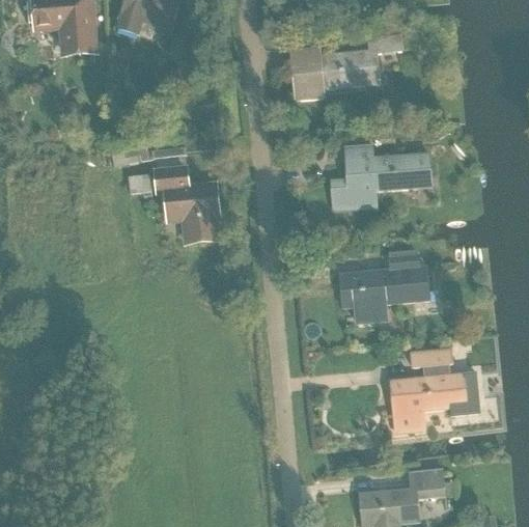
[(31,0),(33,24),(60,22),(63,49),(92,47),(87,0),(31,0)]
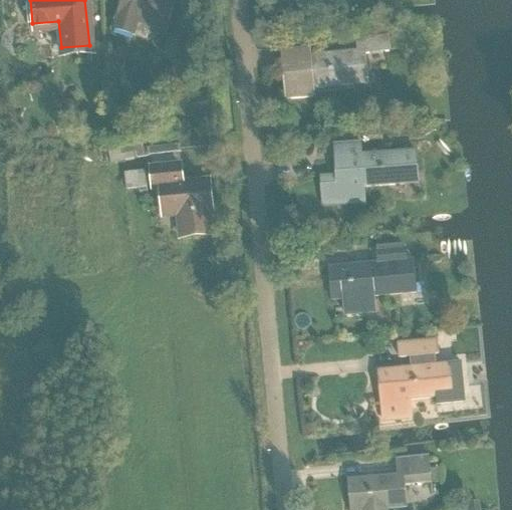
[(166,20),(172,0),(118,0),(115,12),(115,13),(111,26),(132,33),(136,19),(149,23),(152,15),(166,20)]
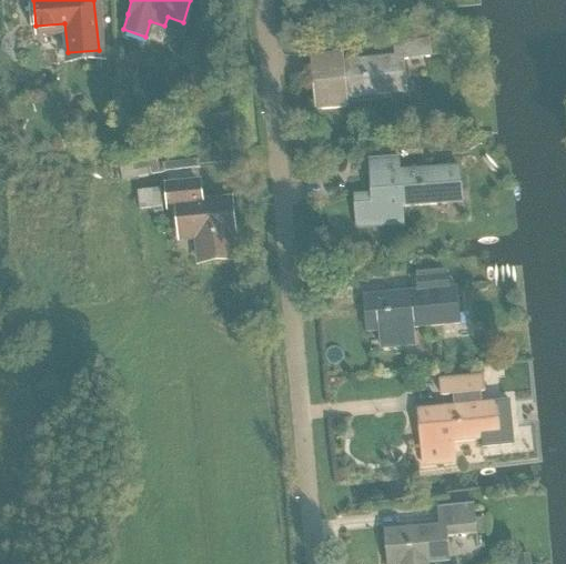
[(311,52),(315,106),(345,103),(344,94),(404,89),(401,56),(427,53),(426,37),(393,40),(394,53),(341,59),(340,50),(311,52)]
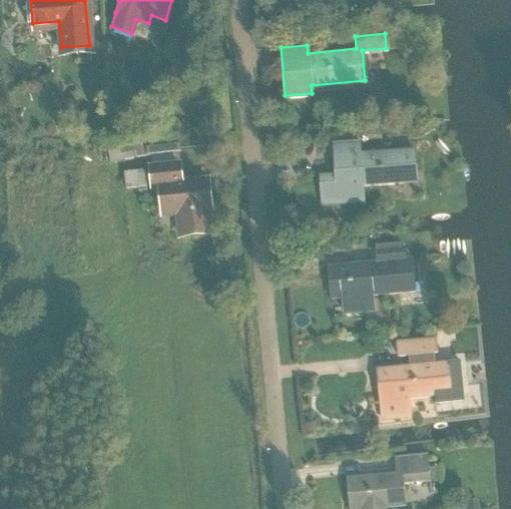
[(414,168),(413,147),(359,150),(358,138),(332,139),(334,173),(320,174),(322,201),(363,198),(362,182),(401,180),(400,169),(414,168)]
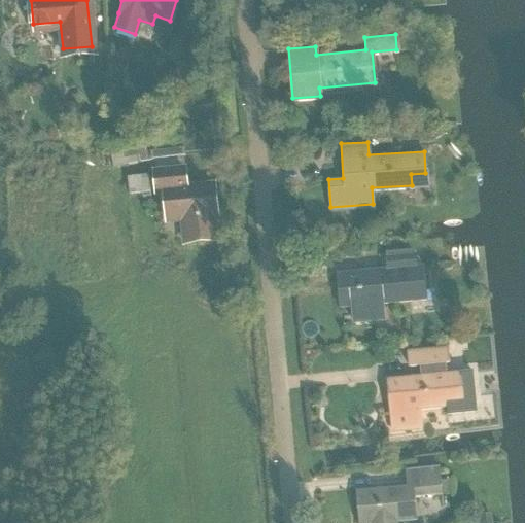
[(153,170),(155,188),(163,187),(166,217),(182,215),(184,240),(214,237),(211,212),(215,212),(212,182),(184,185),(182,167),(153,170)]
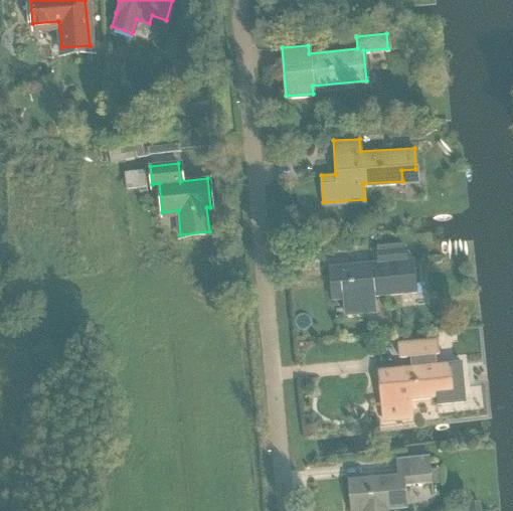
[(375,262),(328,265),(331,297),(338,297),(341,297),(342,314),(375,312),(373,294),(414,292),(412,259),(406,260),(404,245),(374,246),(375,262)]
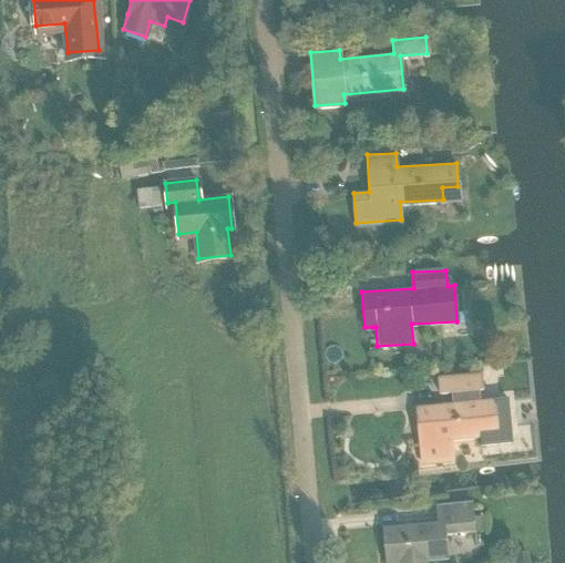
[(452,458),(450,438),(496,433),(493,398),(479,399),(478,388),(481,387),(480,372),(438,377),(439,391),(451,390),(451,401),(415,405),(421,461),(452,458)]
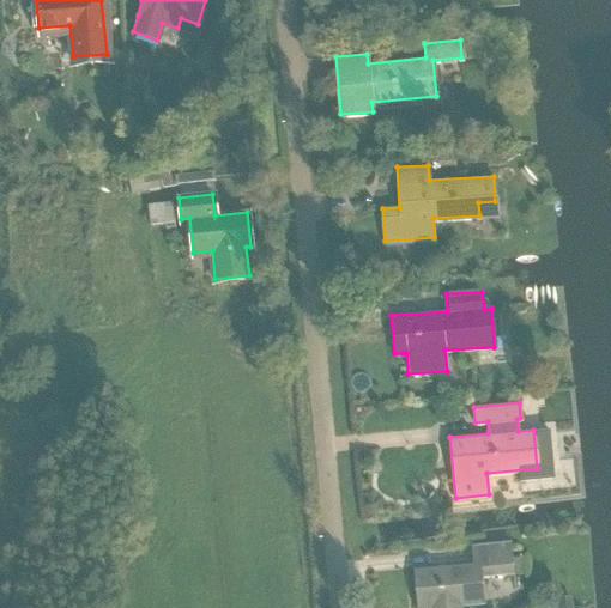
[(413,569),(417,607),(431,606),(430,607),(459,607),(459,603),(483,601),(481,575),(524,571),(522,553),(510,554),(509,539),(470,543),(472,563),(413,569)]
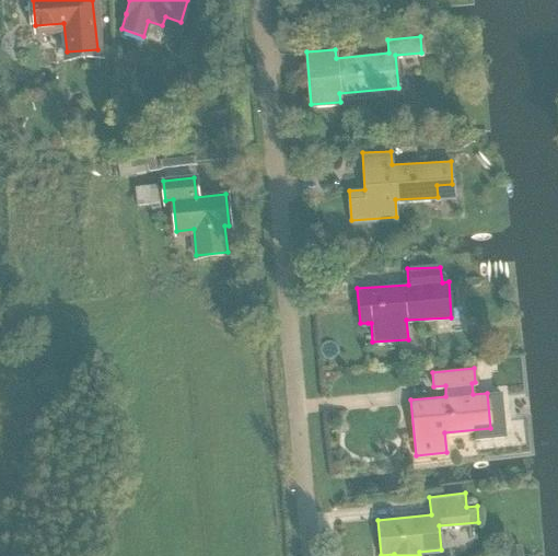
[(510,555),(516,555),(521,555),(520,544),(510,545),(510,555)]
